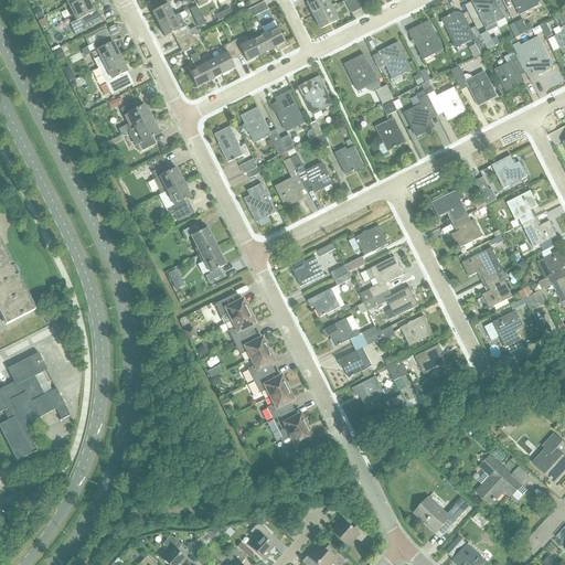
[(103,21),(100,18),(97,10),(94,12),(87,0),(75,0),(67,4),(76,21),(70,24),(75,35),(103,21)]
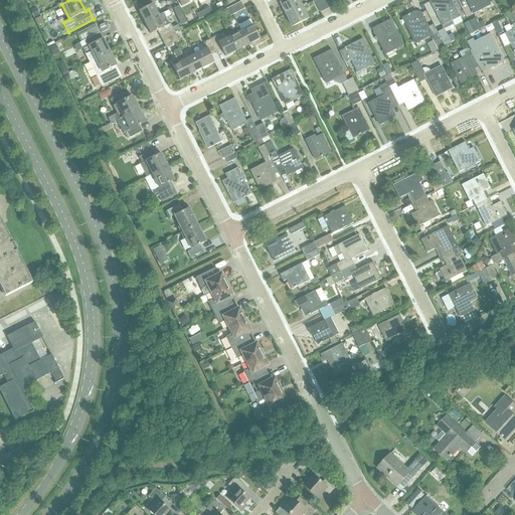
[(139,11),(145,22),(158,15),(152,4),(158,1),(157,0),(146,0),(143,2),(145,7),(139,11)]
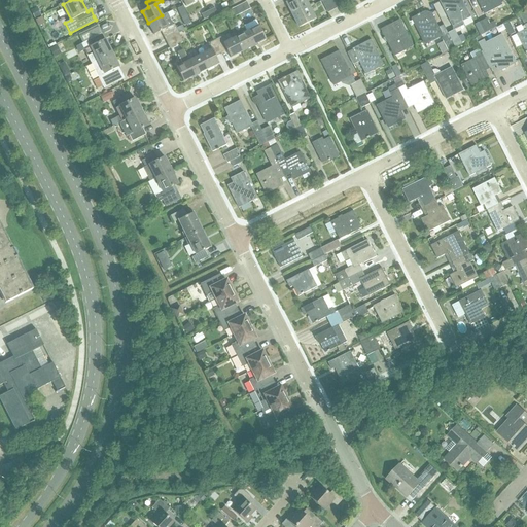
[(292,0),(288,3),(294,15),(311,6),(308,0),(292,0)]
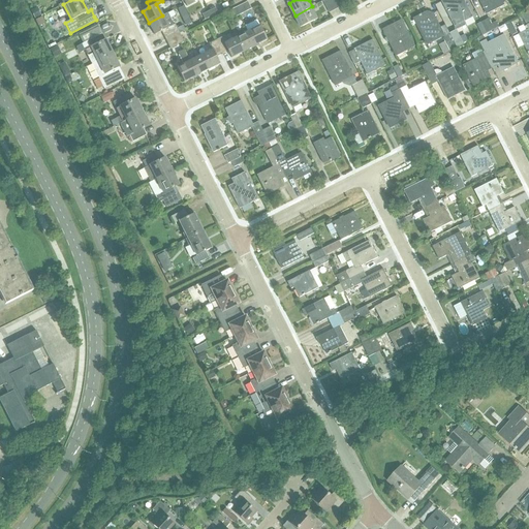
[(335,10),(330,0),(324,0),(323,1),(330,13),(335,10)]
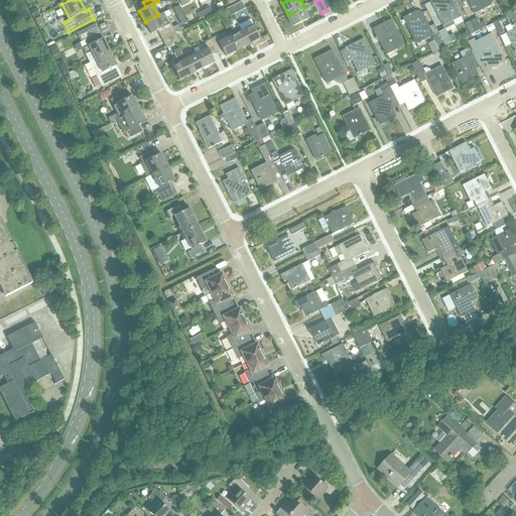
[(329,0),(321,0),(327,10),(333,7),(329,0)]
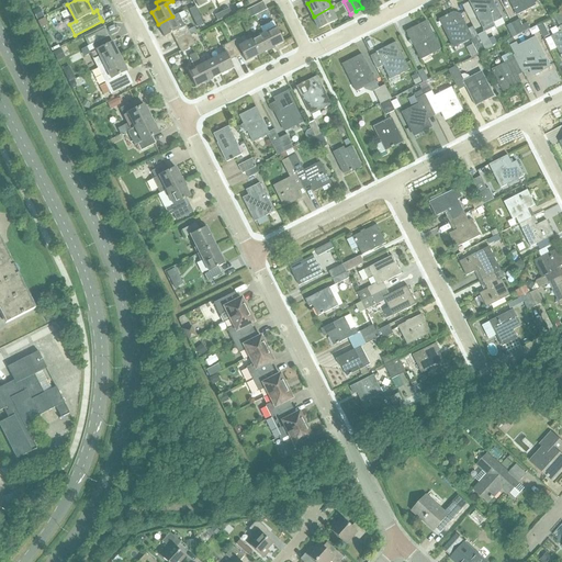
[(469,0),(483,27),(485,32),(495,26),(493,22),(502,18),(493,0),(469,0)]
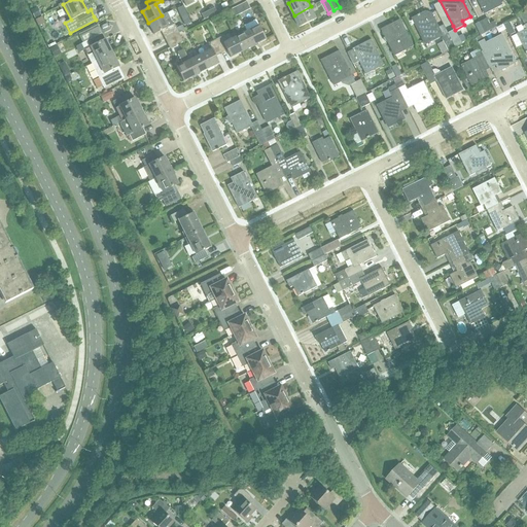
[(477,0),(485,14),(502,5),(502,4),(505,2),(503,0),(477,0)]
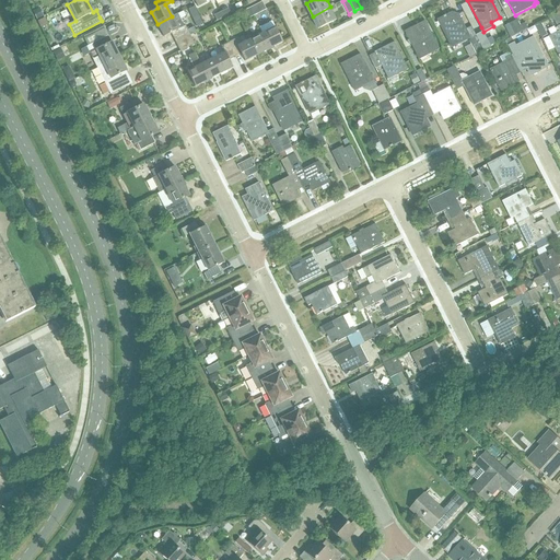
[(263,2),(251,9),(254,15),(266,9),(263,2)]
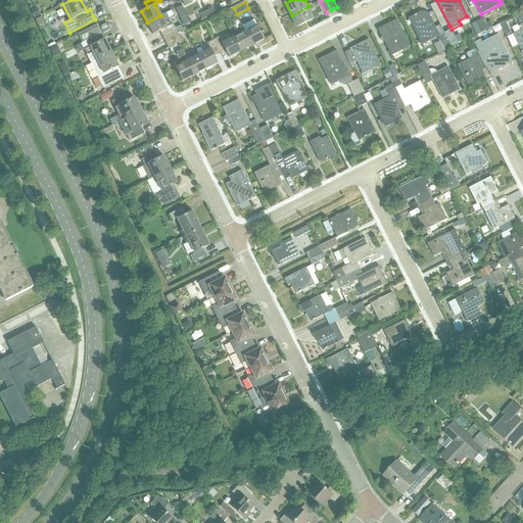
[(308,6),(292,15),(297,27),(315,18),(308,6)]
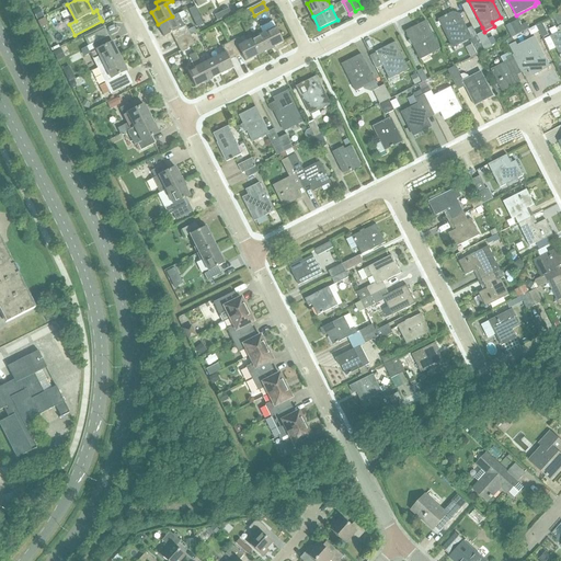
[(228,8),(215,15),(217,21),(231,14),(228,8)]
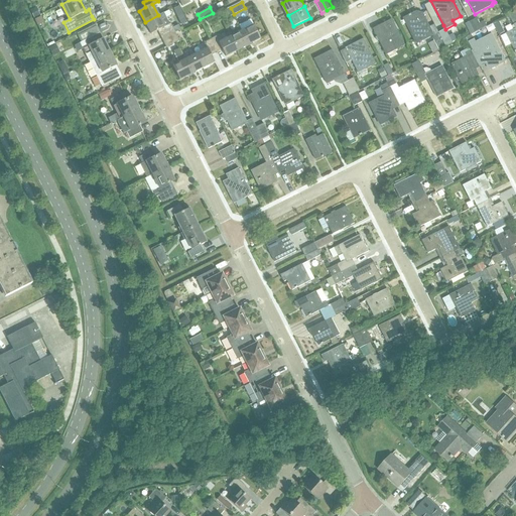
[(515,11),(509,15),(514,25),(515,28),(506,33),(514,49),(514,50),(515,52),(515,11)]
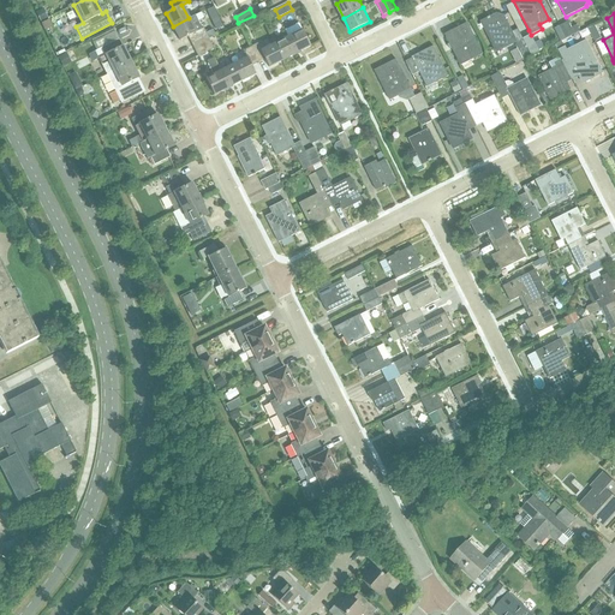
[(496,15),(481,22),(495,49),(502,47),(503,49),(515,42),(517,45),(524,41),(518,29),(517,30),(512,33),(503,16),(499,18),(496,15)]
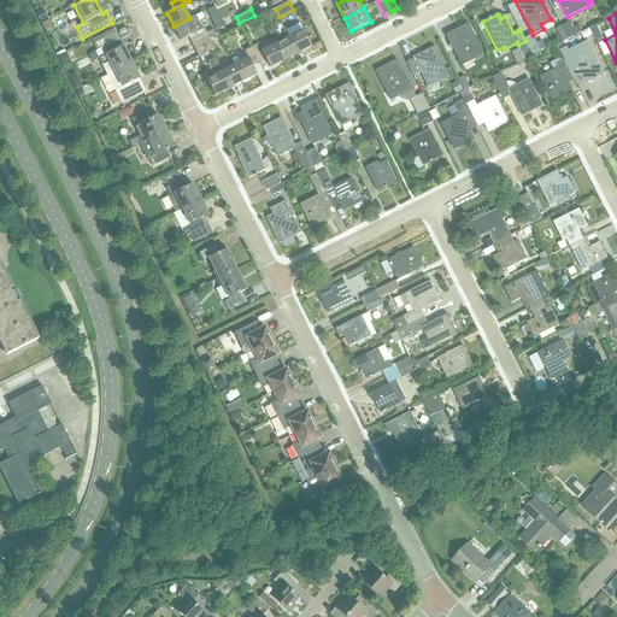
[(188,36),(192,43),(207,35),(204,29),(201,30),(194,16),(189,18),(174,27),(180,40),(188,36)]
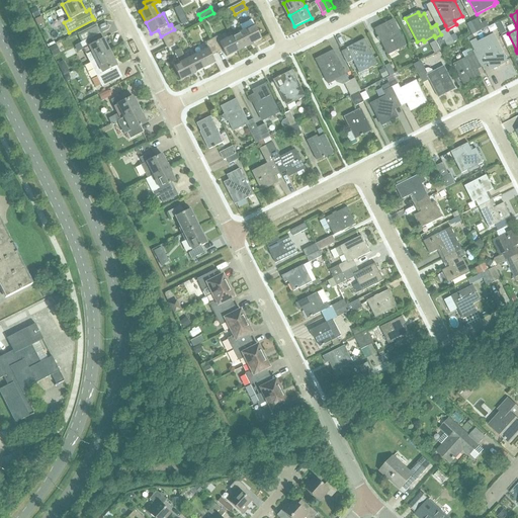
[(44,16),(36,17),(37,25),(46,23),(44,16)]
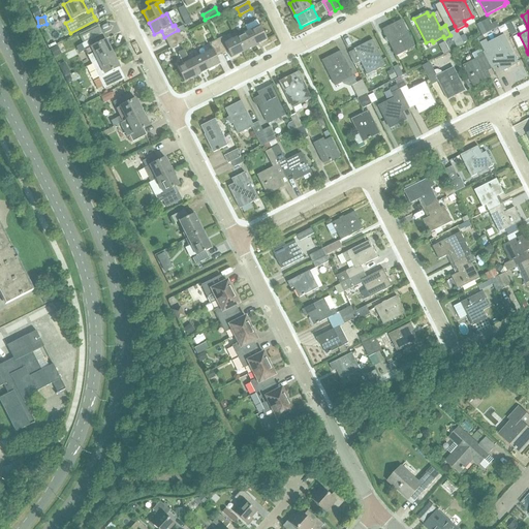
[(481,23),(487,33),(499,27),(496,22),(492,24),(490,19),(481,23)]
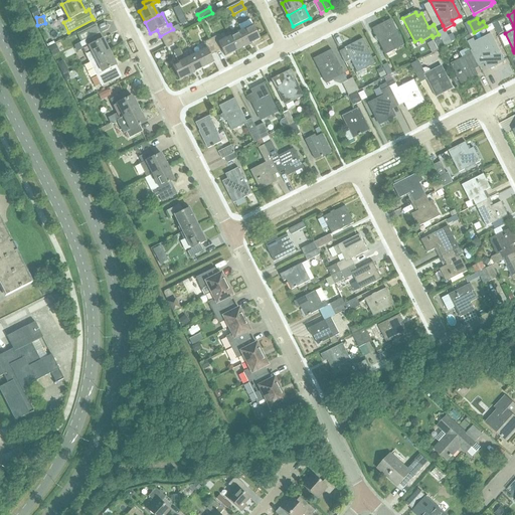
[(391,20),(373,29),(377,36),(375,37),(377,41),(379,40),(386,54),(403,45),(391,20)]
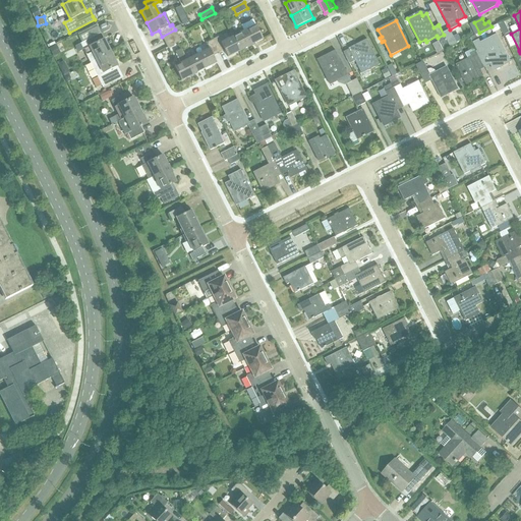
[(256,24),(244,31),(251,46),(264,40),(256,24)]
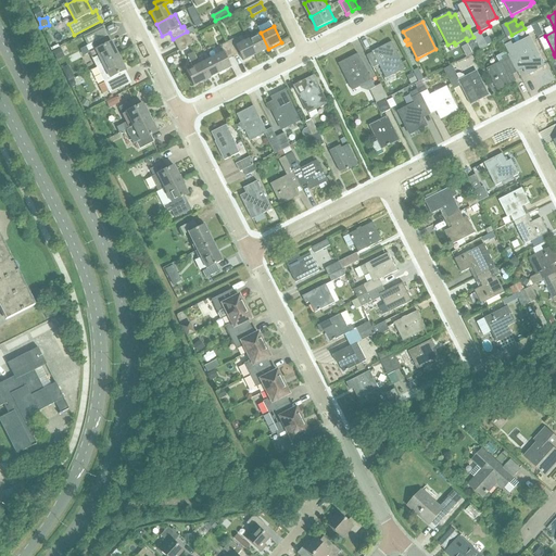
[(187,32),(173,39),(179,51),(193,45),(187,32)]
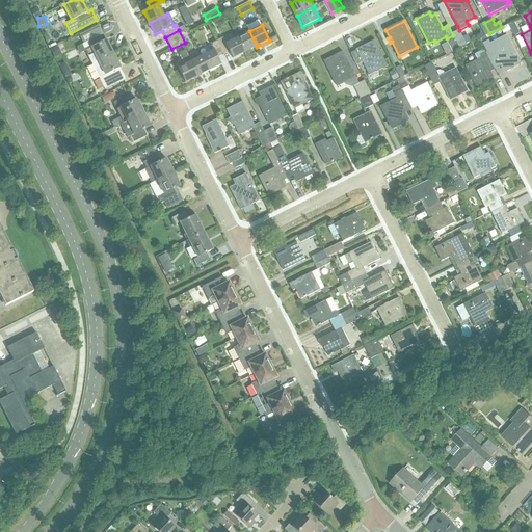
[(249,31),(237,36),(245,53),(257,47),(249,31)]
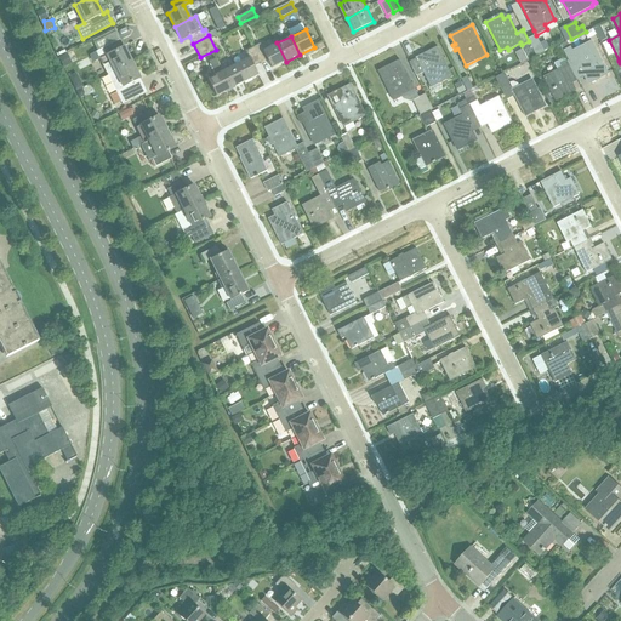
[(97,52),(108,75),(132,62),(125,47),(124,47),(120,40),(97,52)]
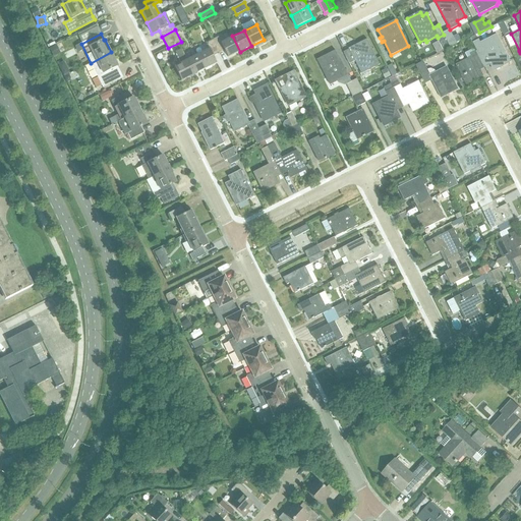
[(437,39),(443,51),(451,48),(444,35),(437,39)]
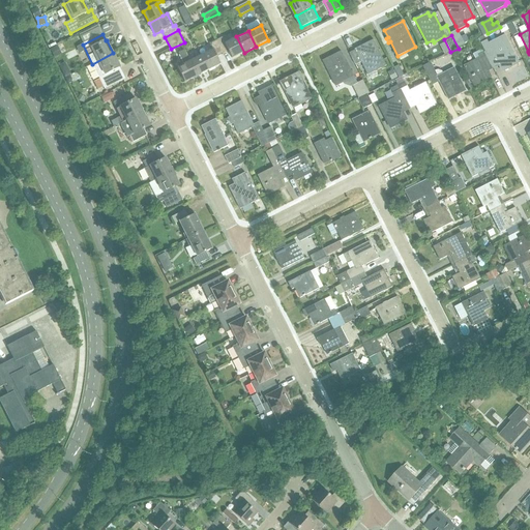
[(221,36),(215,39),(223,54),(228,52),(231,59),(244,53),(236,36),(224,42),(221,36)]
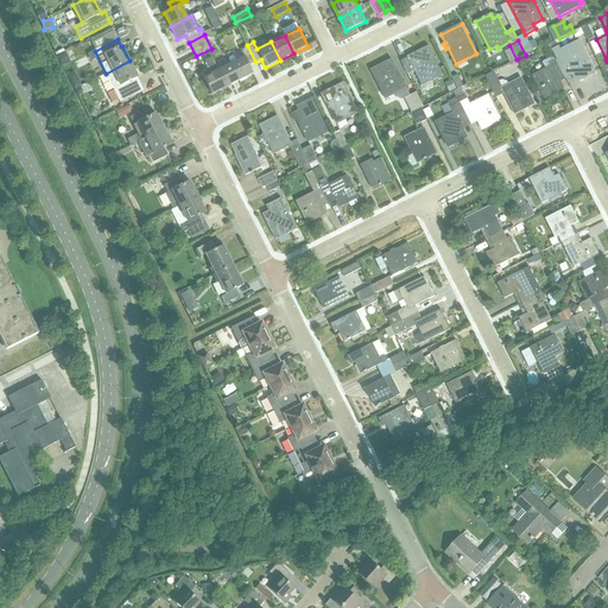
[(552,50),(556,57),(564,74),(570,70),(576,82),(594,73),(595,74),(595,73),(578,42),(562,51),(562,50),(559,51),(558,48),(552,50)]
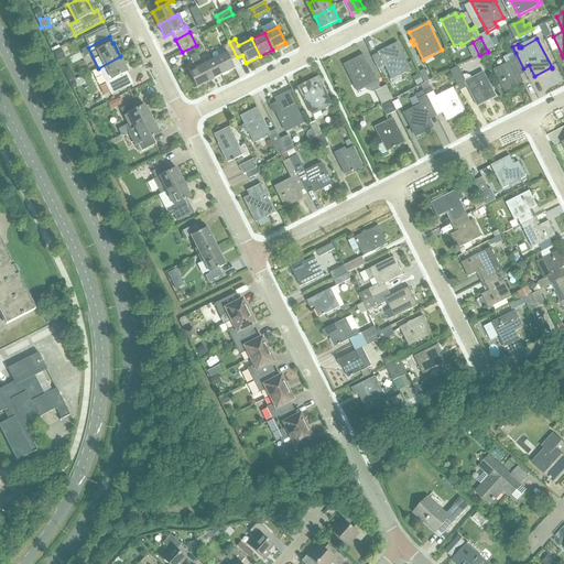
[(226,52),(214,58),(221,74),(234,67),(230,61),(237,57),(229,42),(223,45),(226,52)]
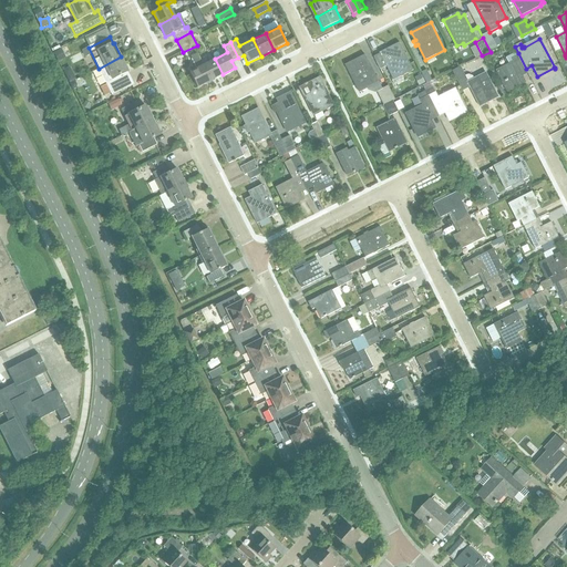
[(380,70),(387,66),(394,80),(413,70),(400,43),(380,52),(380,54),(374,57),(380,70)]
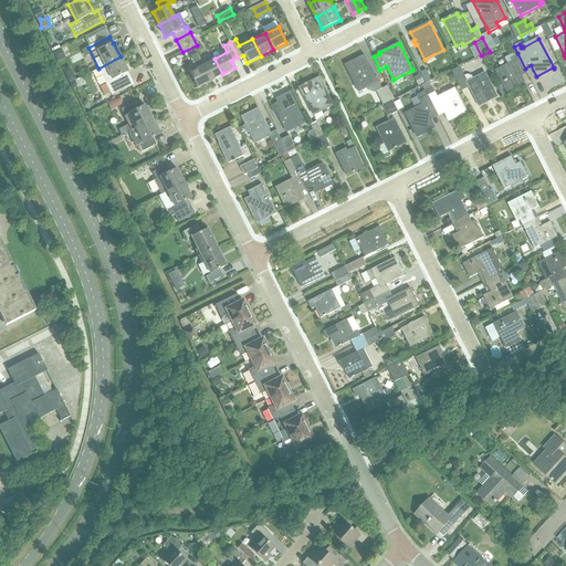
[(61,58),(65,56),(62,45),(56,46),(61,58)]
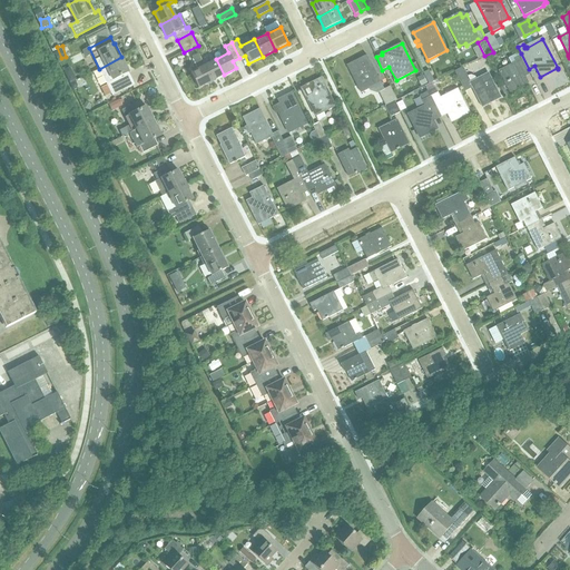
[(529,69),(521,53),(509,59),(512,66),(500,71),(511,91),(528,82),(523,72),(529,69)]
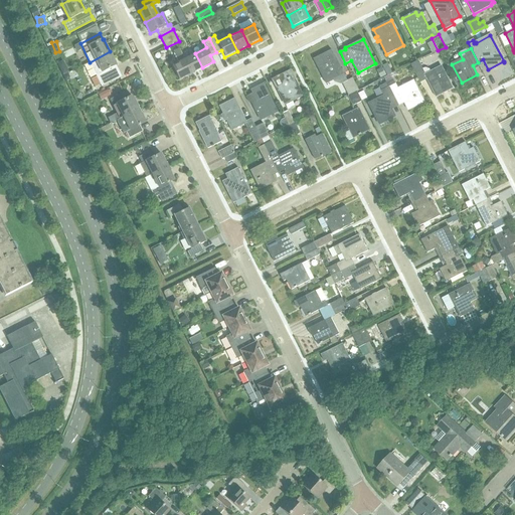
[(190,73),(183,59),(179,50),(174,52),(178,61),(172,64),(179,78),(190,73)]
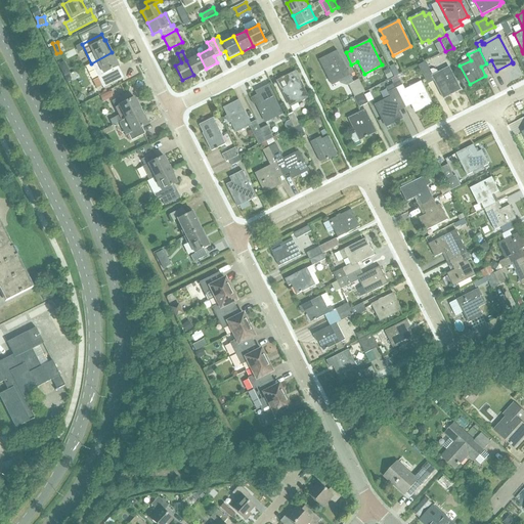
[(348,83),(355,97),(364,93),(363,92),(365,91),(358,78),(353,81),(346,68),(344,69),(341,63),(344,62),(338,51),(319,60),(332,85),(340,81),(348,83)]
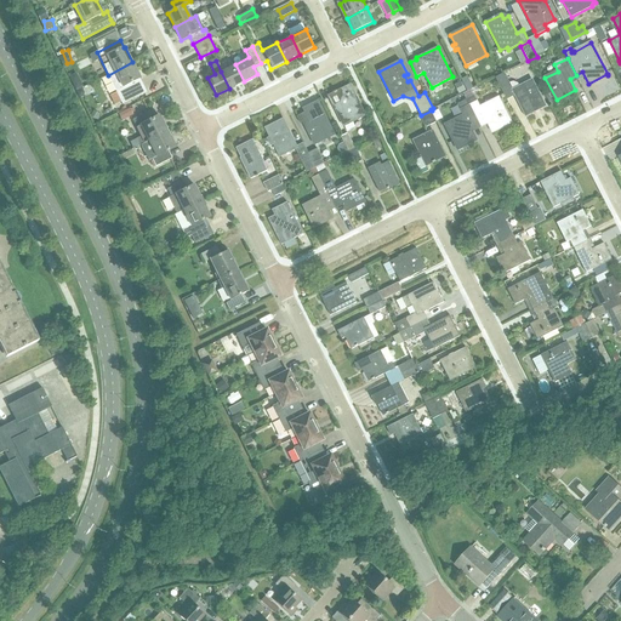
[(132,62),(108,75),(119,97),(132,91),(136,98),(147,93),(140,79),(141,79),(132,62)]
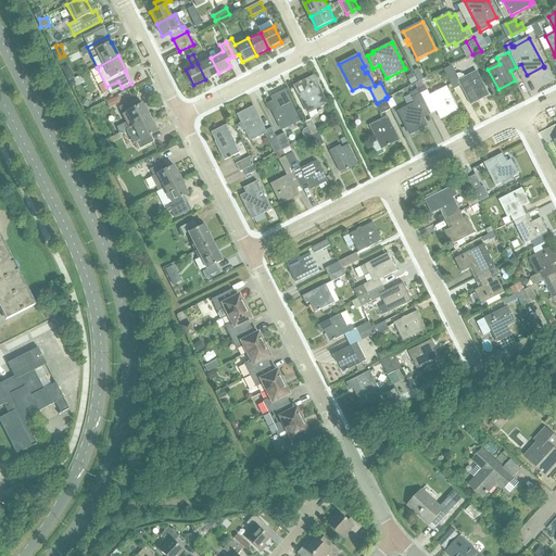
[(211,58),(198,64),(205,79),(218,73),(211,58)]
